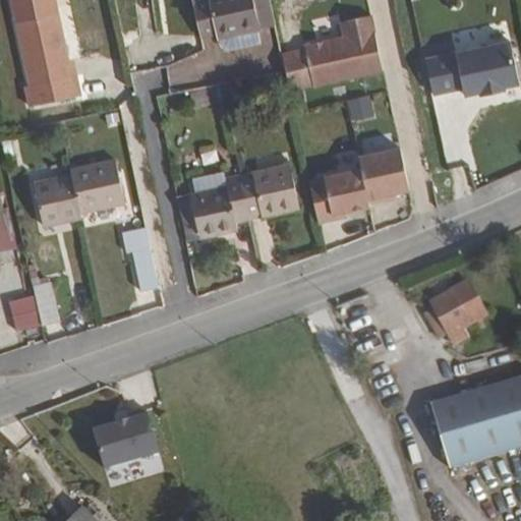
[(259,31),(252,0),(212,0),(211,0),(192,0),(201,40),(220,36),(221,39),(256,32),(259,31)]
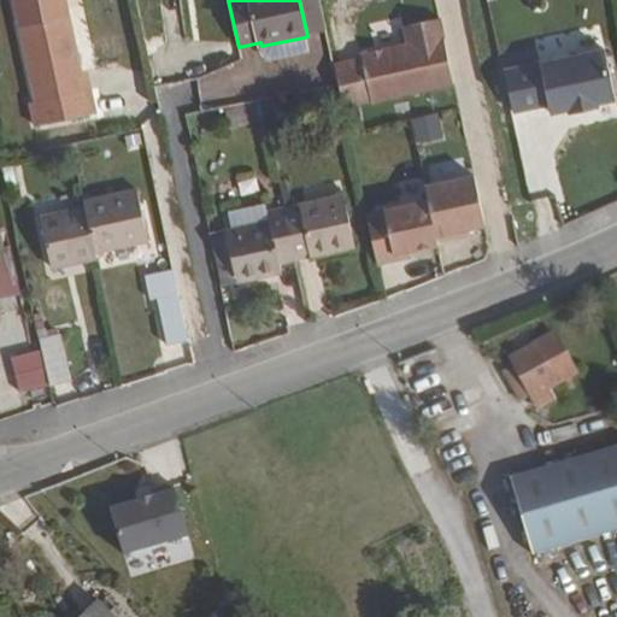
[(328,31),(321,0),(299,0),(307,36),(328,31)]
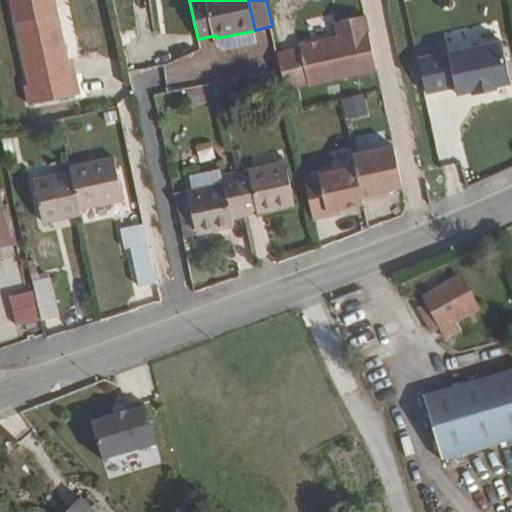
[(79,94),(77,73),(71,74),(57,13),(19,21),(35,104),(79,94)]
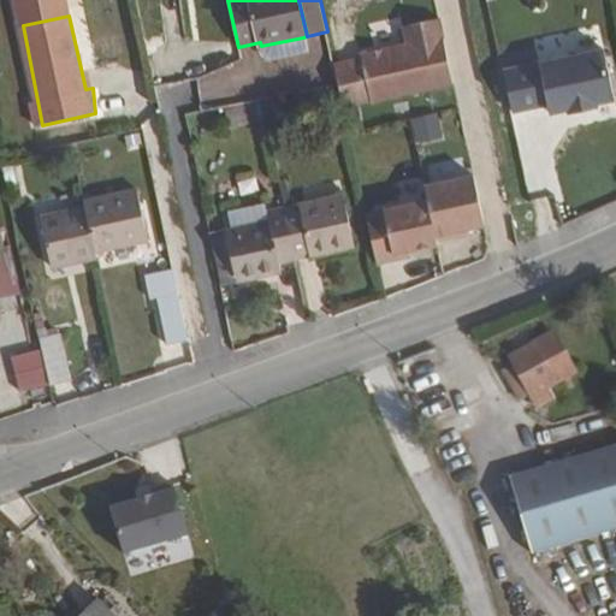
[(366,59),(374,101),(455,87),(440,21),(408,28),(410,46),(407,46),(398,54),(391,57),(385,52),(374,53),(368,59),(366,59)]
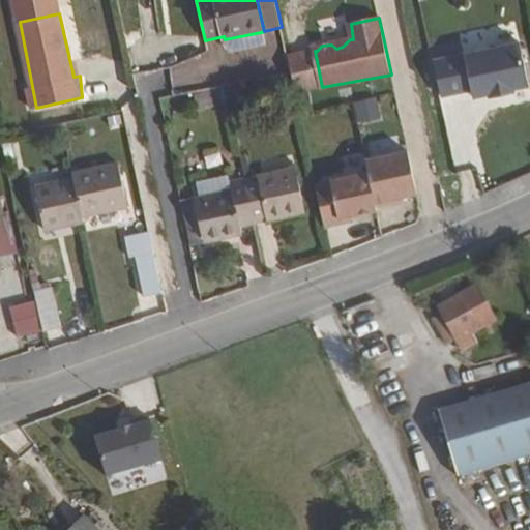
[(264,47),(261,32),(225,39),(229,55),(264,47)]
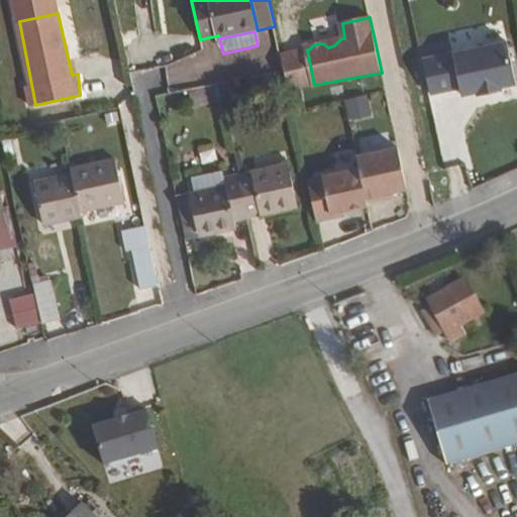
[(516,45),(516,39),(432,59),(440,93),(469,86),(471,94),(484,90),(484,93),(513,87),(512,84),(516,82),(516,45)]
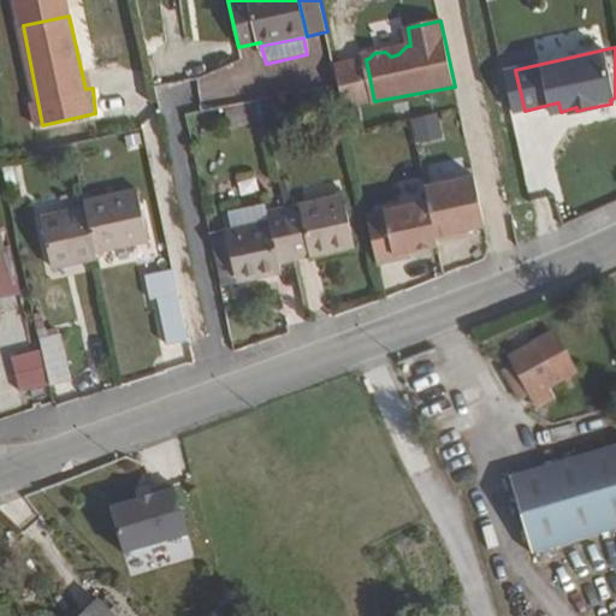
[(367,104),(356,63),(335,67),(343,108),(367,104)]
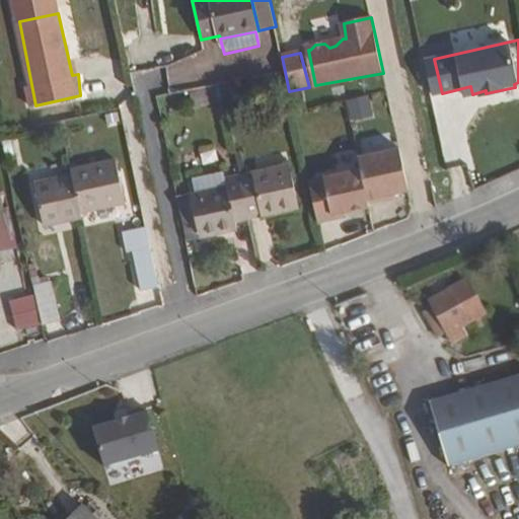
[(151,89),(166,87),(165,69),(149,70),(151,89)]
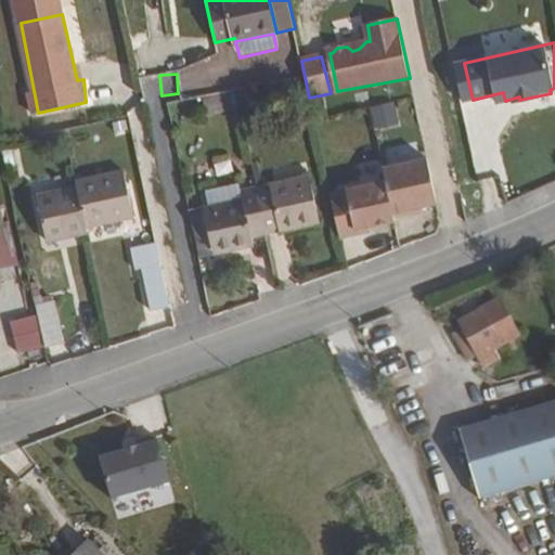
[(202,92),(203,108),(232,107),(232,91),(202,92)]
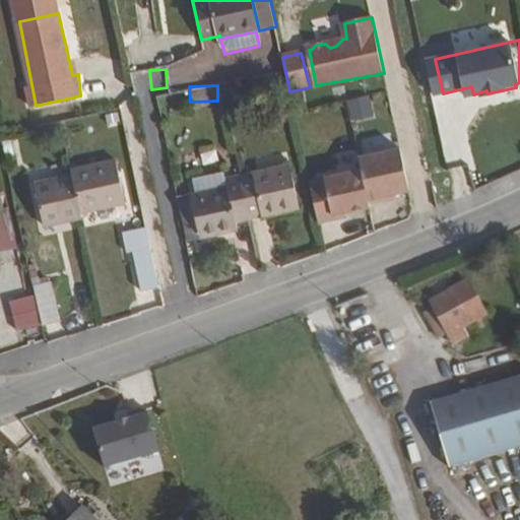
[(408,190),(399,148),(360,157),(362,171),(369,204),(386,200),(386,194),(394,193),(408,190)]
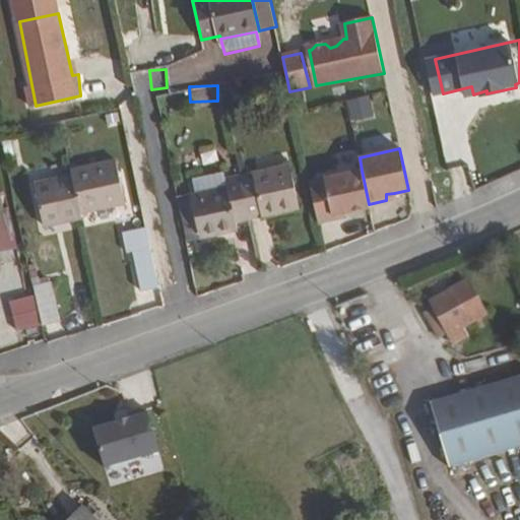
[(125,206),(116,160),(72,171),(73,178),(81,215),(125,206)]
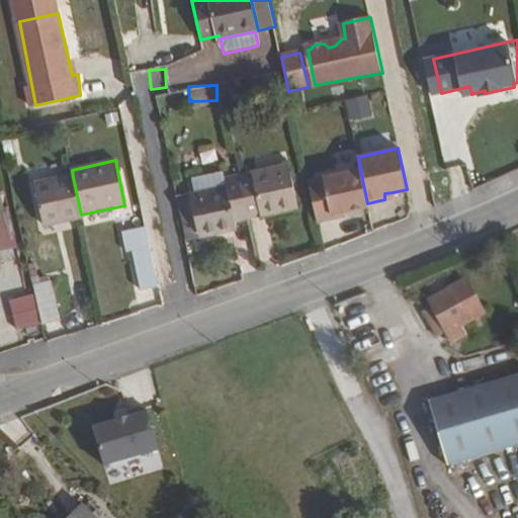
[(295,204),(286,162),(233,174),(241,218),(295,204)]
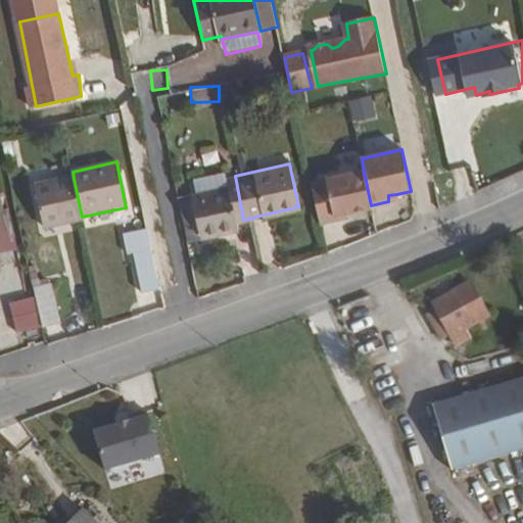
[(371,205),(364,172),(311,184),(320,225),(337,223),(336,215),(348,212),(372,207),(371,205)]
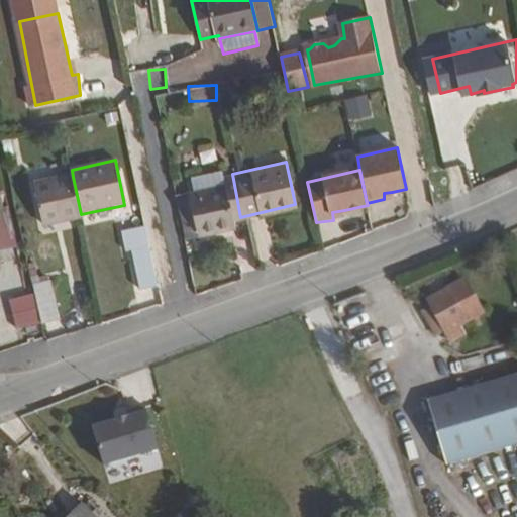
[(219,177),(217,171),(185,180),(188,194),(221,186),(219,177)]
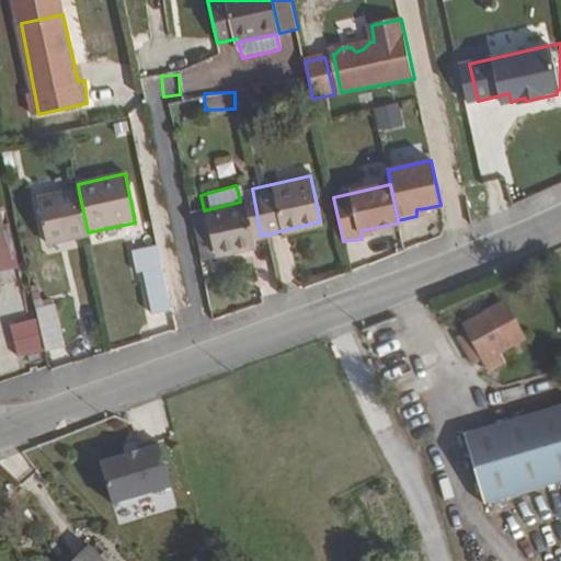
[(261,236),(252,189),(238,192),(240,202),(204,210),(214,259),(251,249),(249,239),(261,236)]
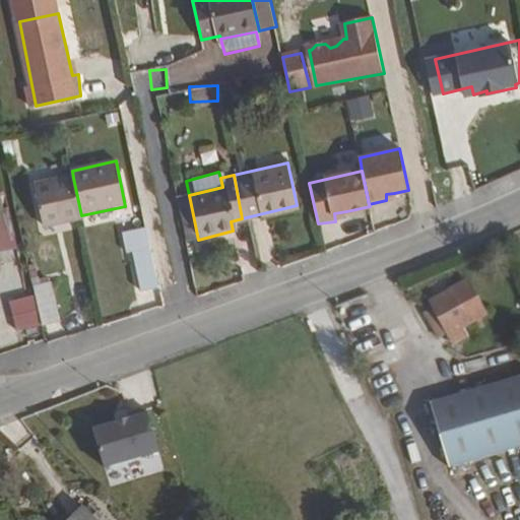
[(81,215),(73,178),(36,187),(44,229),(82,220),(81,215)]
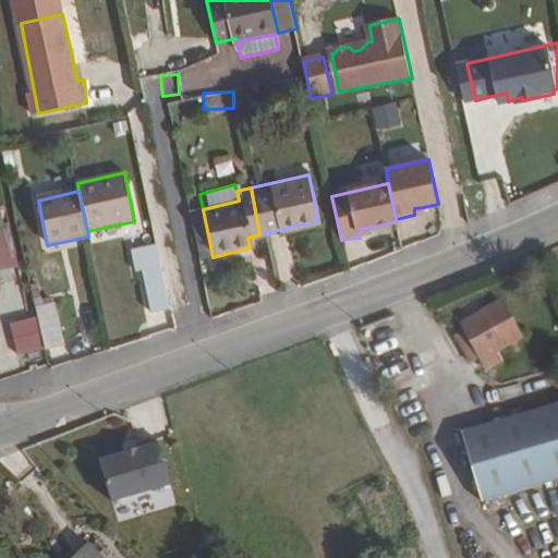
[(373,235),(372,227),(359,229),(360,238),(373,235)]
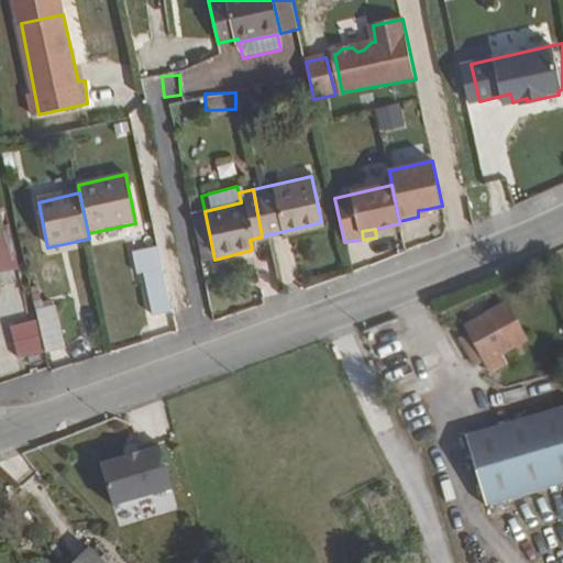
[(173,311),(159,250),(139,254),(152,316),(173,311)]
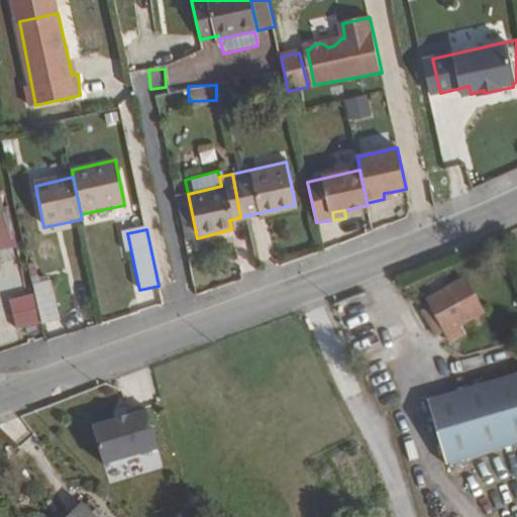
[(481,310),(467,279),(426,298),(429,307),(432,306),(441,329),(444,337),(459,331),(457,321),(481,310)]
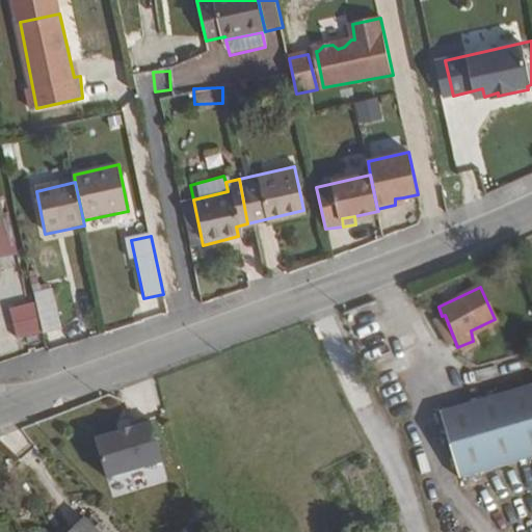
[(61,328),(54,288),(37,292),(46,331),(61,328)]
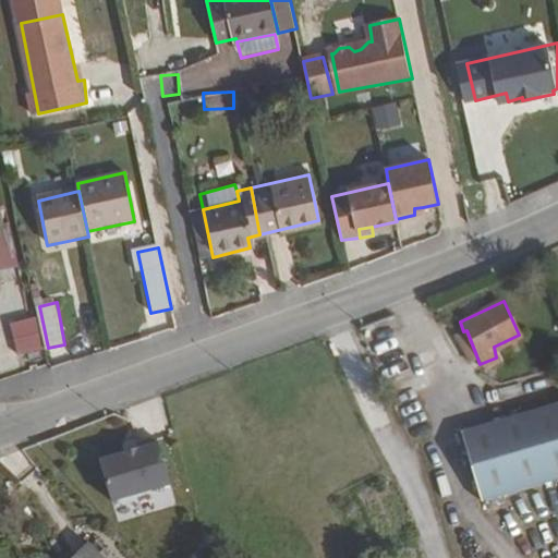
[(476,355),(466,330),(463,331),(452,335),(463,360),(476,355)]
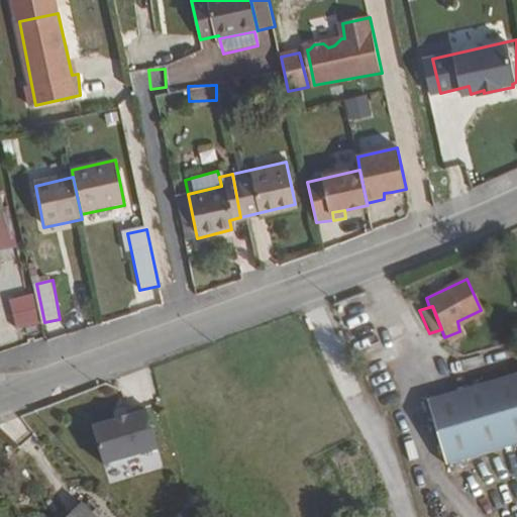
[(516,374),(429,399),(448,462),(516,442),(516,374)]
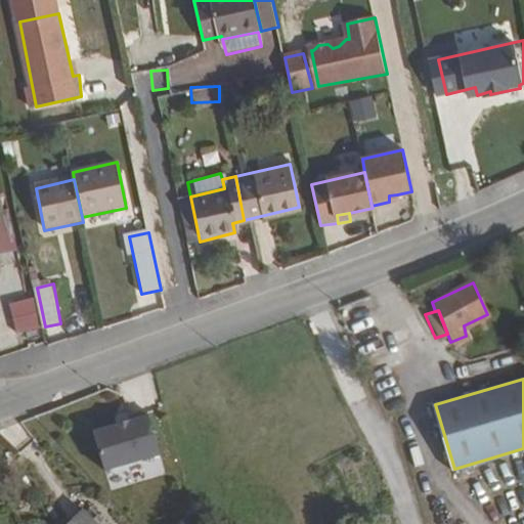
[(163,453),(150,412),(96,429),(107,471),(163,453)]
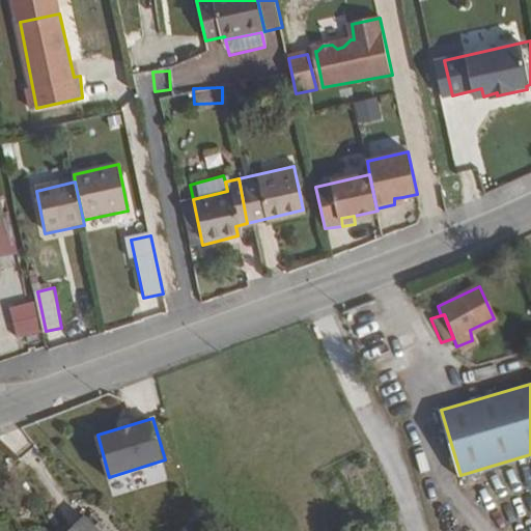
[(110,530),(93,514),(76,530),(110,530)]
